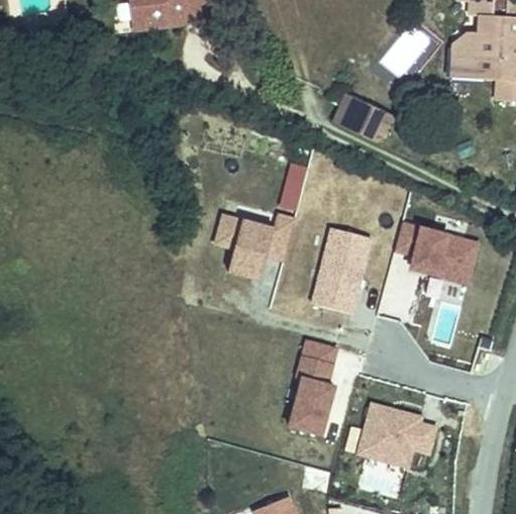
[(181,17),(192,0),(116,0),(119,20),(139,18),(140,29),(167,27),(168,19),(171,16),(175,14),(181,17)]
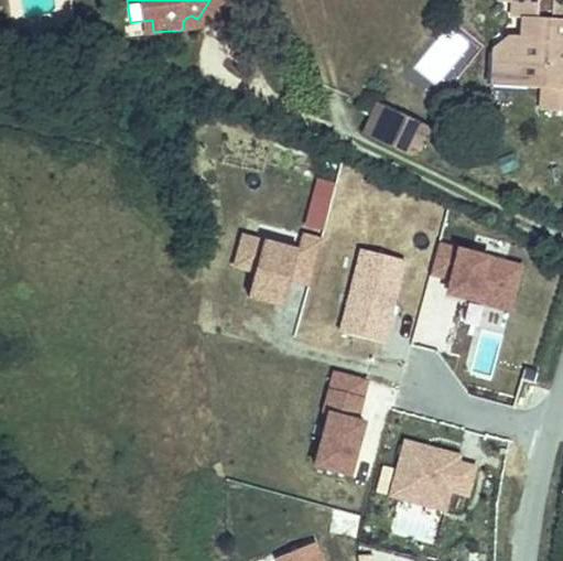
[(212,28),(225,8),(214,0),(209,0),(197,19),(212,28)]
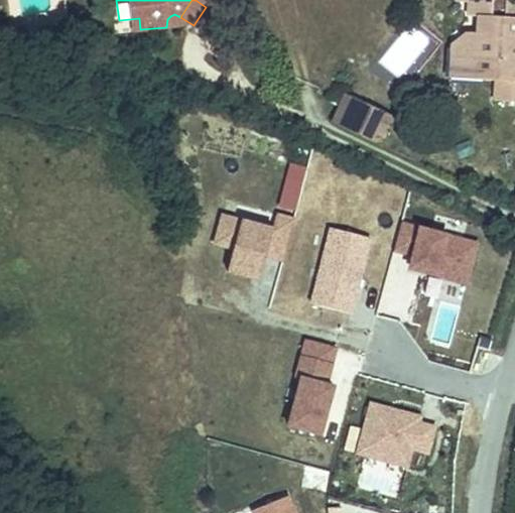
[(472,0),(472,15),(482,15),(482,31),(470,31),(455,48),(454,82),(500,84),(500,104),(514,104),(514,0),(472,0)]
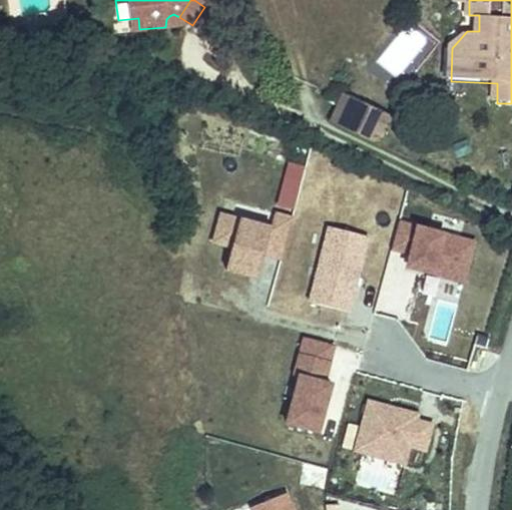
[(139,29),(138,18),(118,20),(119,31),(139,29)]
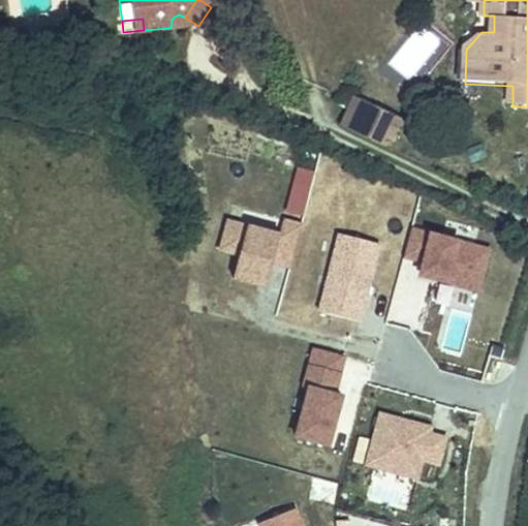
[(340,119),(389,141),(396,121),(385,116),(379,105),(350,94),(340,119)]
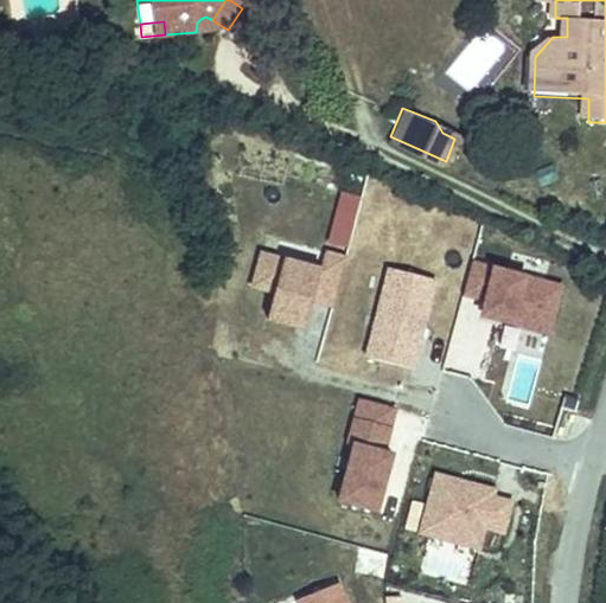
[(260,250),(252,289),(273,294),(266,321),(311,331),(325,264),(260,250)]
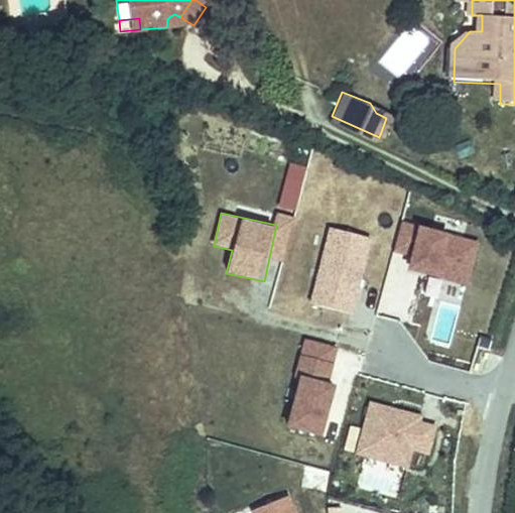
[(406,271),(472,284),(481,238),(400,223),(394,253),(409,256),(406,271)]
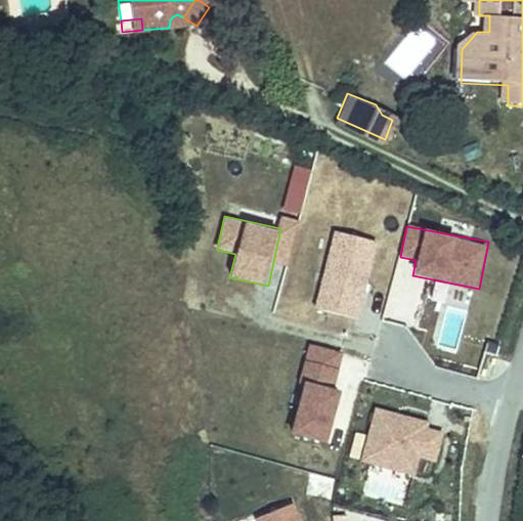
[(360,319),(380,240),(335,228),(314,309),(360,319)]
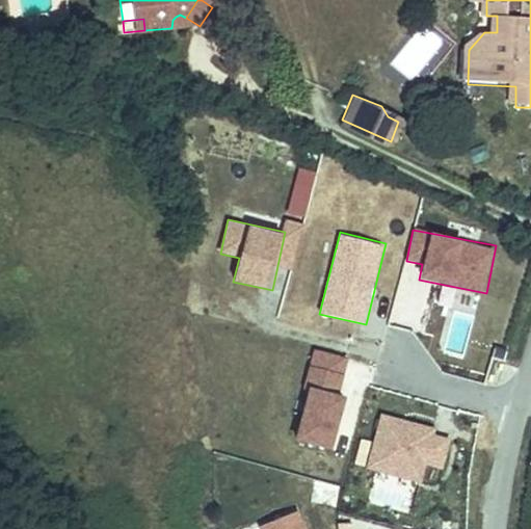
[(293,442),(332,451),(356,355),(319,346),(293,442)]
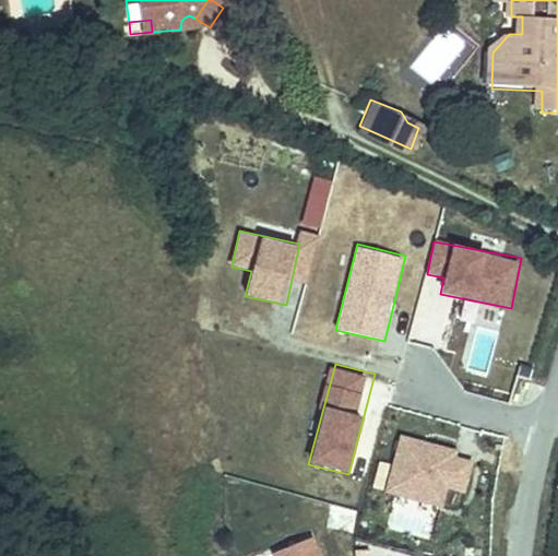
[(443,508),(449,487),(466,493),(477,454),(399,434),(383,492),(443,508)]
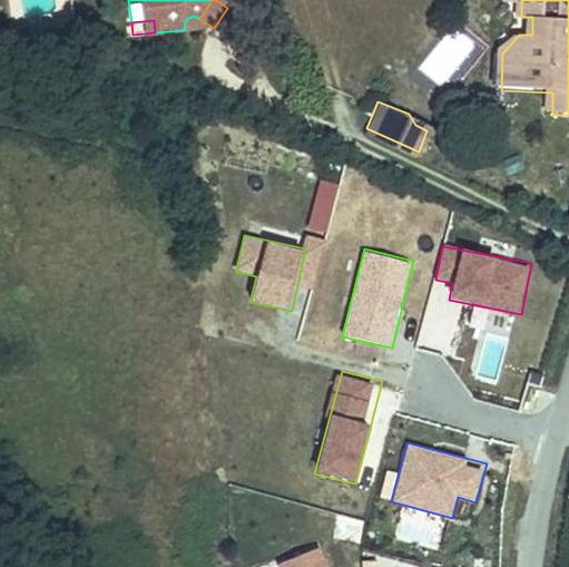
[(232,565),(232,566),(290,566),(282,544),(232,565)]
